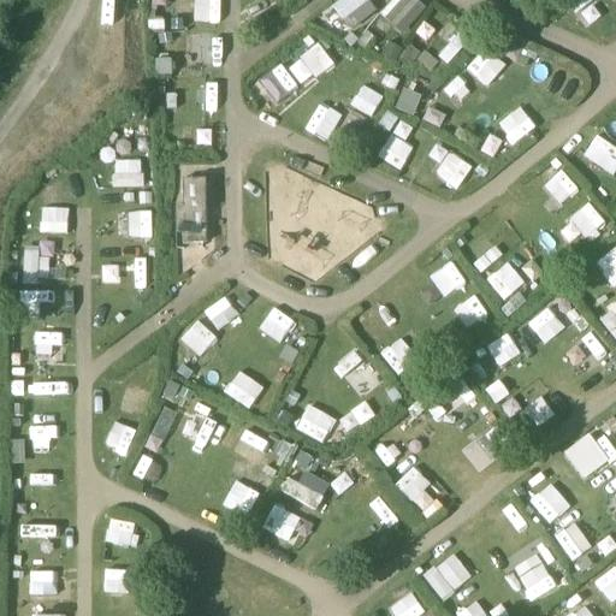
[(215,0),(176,0),(177,18),(217,16),(215,0)]
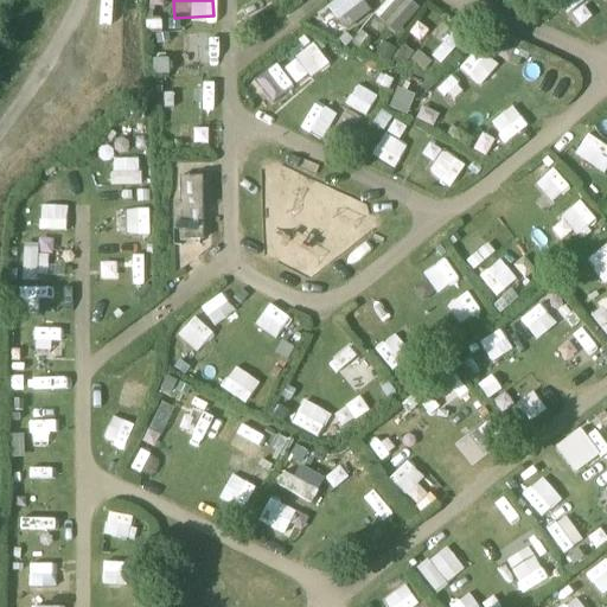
[(370,10),(363,1),(364,0),(332,0),(325,6),(346,30),(370,10)]
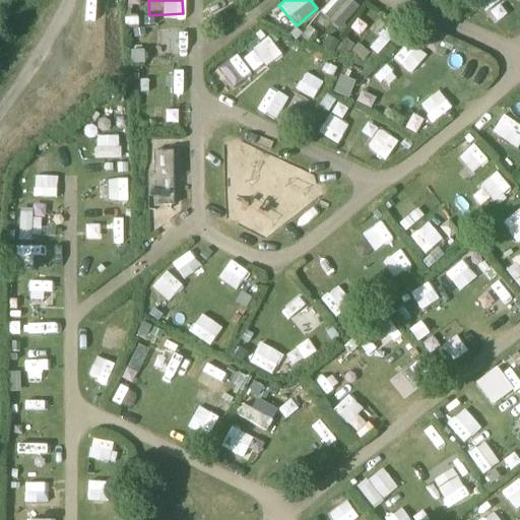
[(339,28),(361,7),(352,0),(329,0),(320,10),(339,28)]
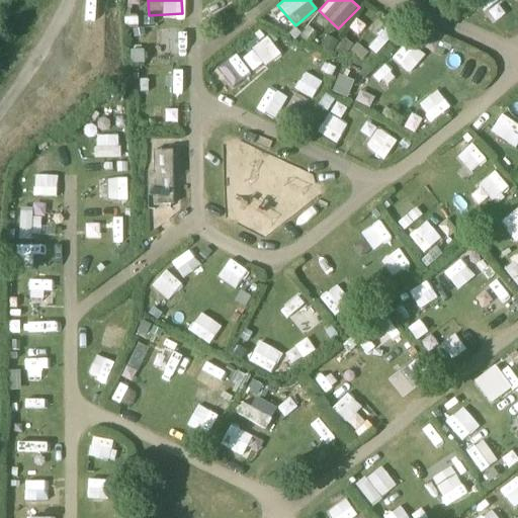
[(182,51),(181,27),(158,28),(159,52),(182,51)]
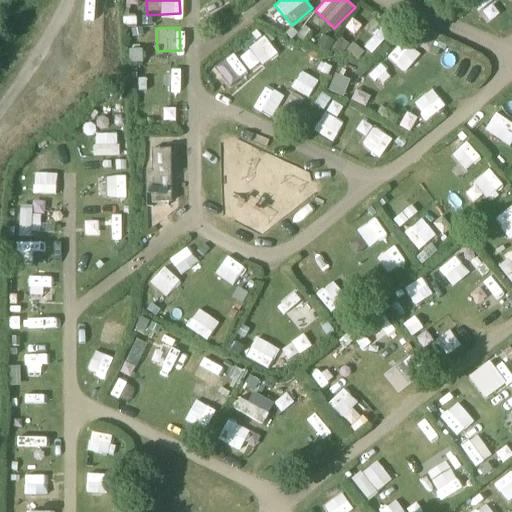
[(255,62),(271,45),(255,30),(239,47),(255,62)]
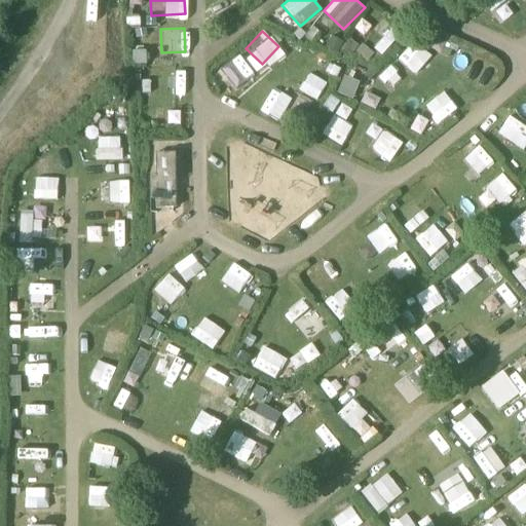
[(337,54),(343,42),(332,37),(326,48),(337,54)]
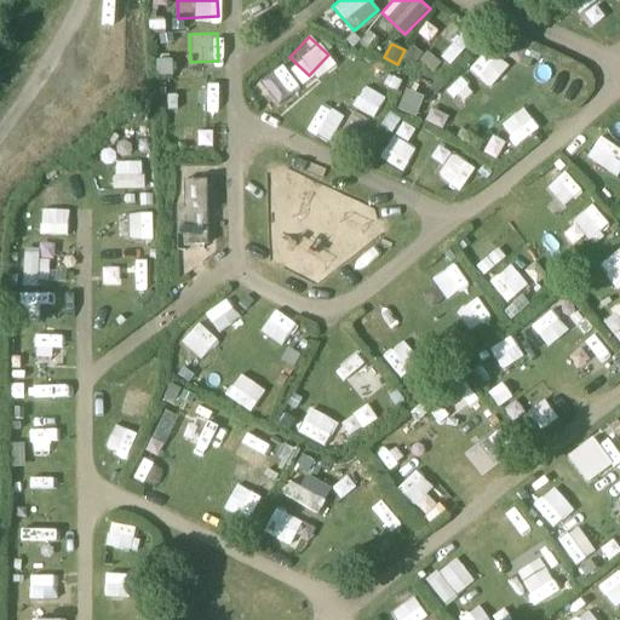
[(423,55),(412,47),(403,59),(414,67),(423,55)]
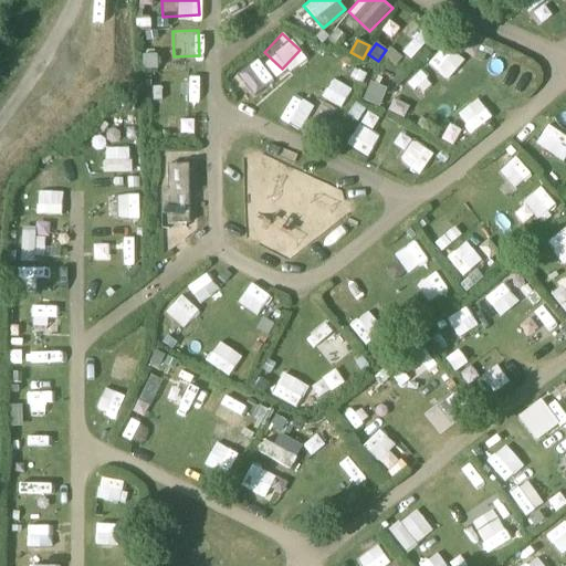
[(431,64),(454,74),(463,53),(441,43),(431,64)]
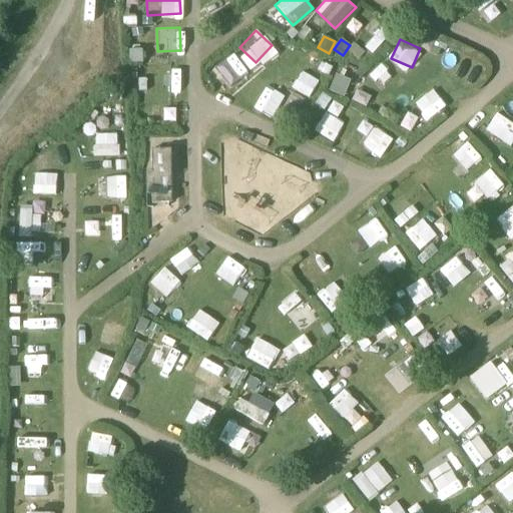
[(365,52),(354,43),(348,50),(359,59),(365,52)]
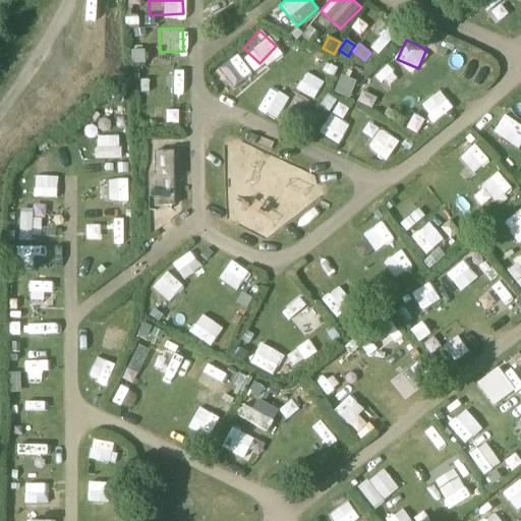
[(390,65),(379,71),(386,85),(398,79),(390,65)]
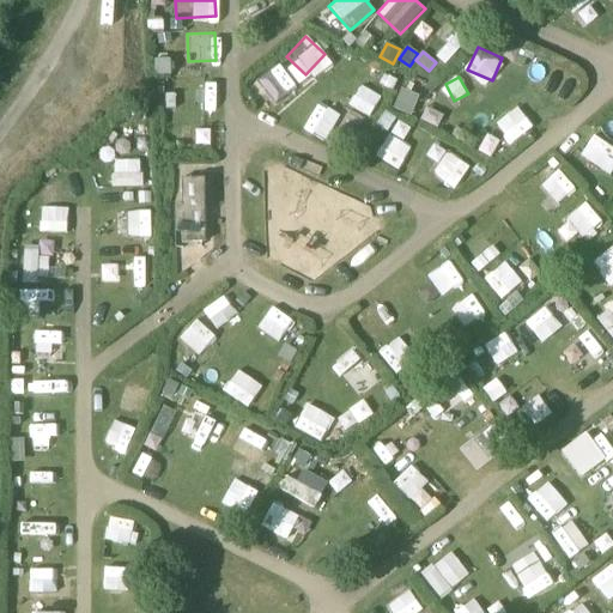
[(295,84),(279,107),(301,121),(316,98),(295,84)]
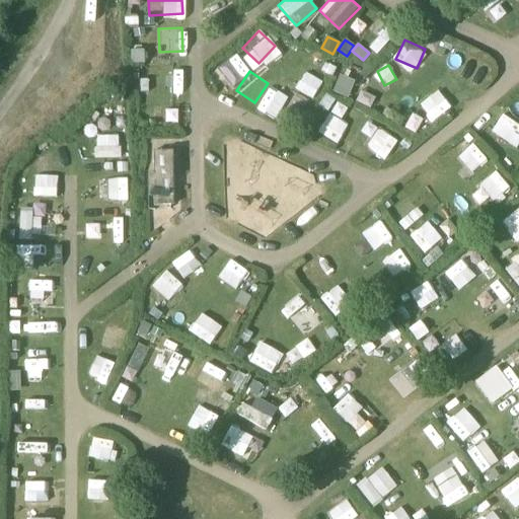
[(304,73),(295,89),(314,99),(323,83),(304,73)]
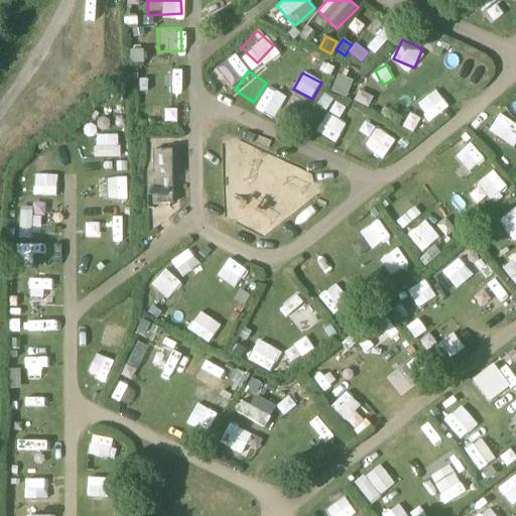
[(346,99),(353,82),(337,76),(331,93),(346,99)]
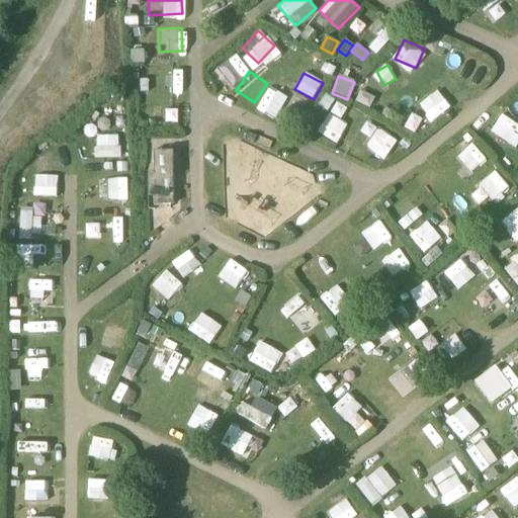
[(361,91),(358,102),(372,107),(375,96),(361,91)]
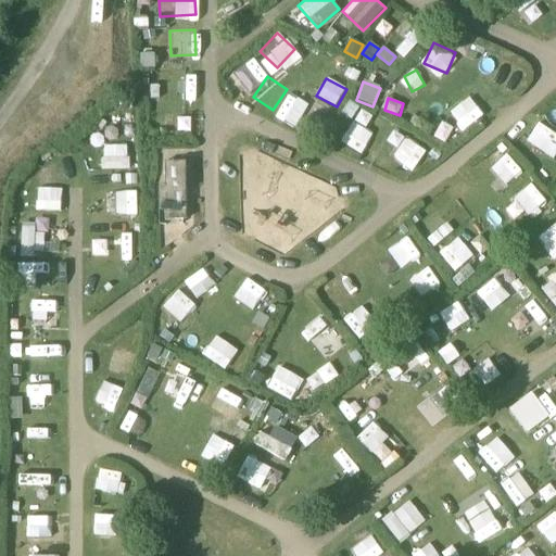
[(313,99),(304,114),(320,124),(329,109),(313,99)]
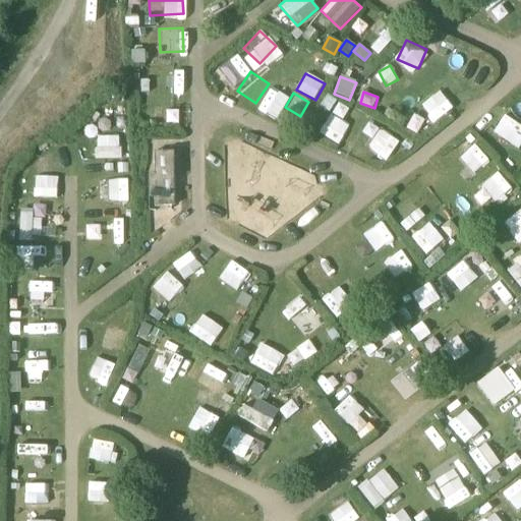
[(336,101),(327,96),(320,107),(329,113),(336,101)]
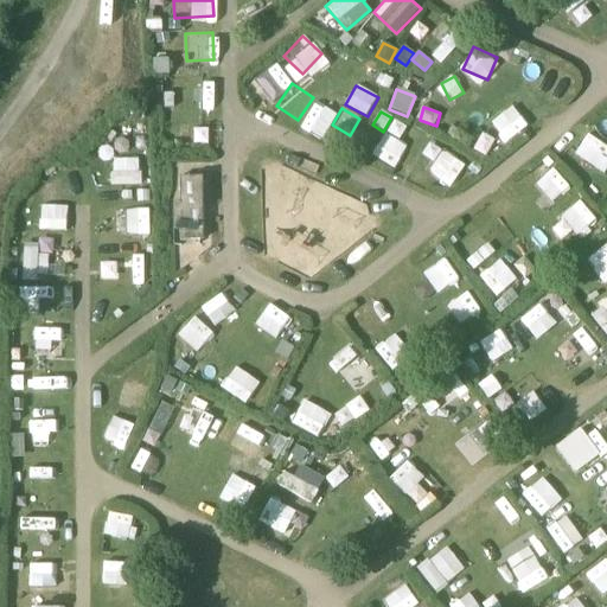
[(489,122),(502,142),(518,132),(505,113),(489,122)]
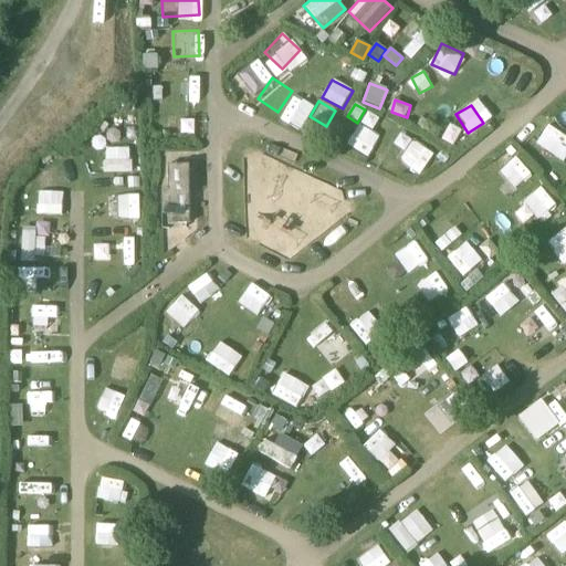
[(346,144),(367,158),(381,137),(360,123),(346,144)]
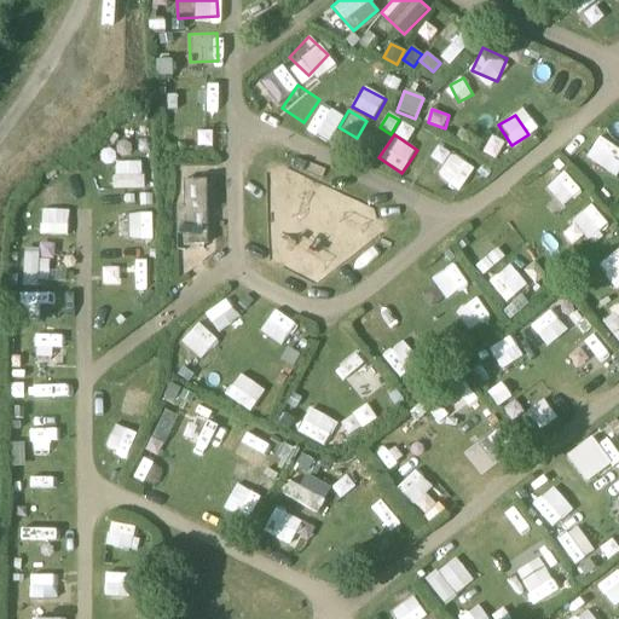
[(444,162),(435,175),(460,190),(474,166),(439,144),(433,156),(444,162)]
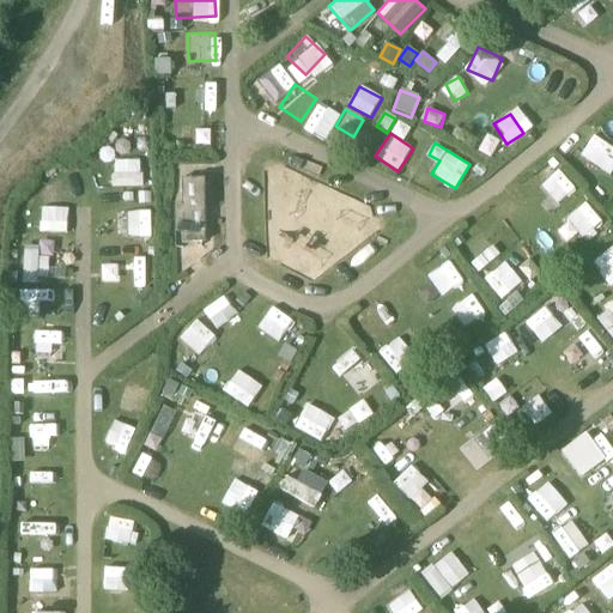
[(612,161),(596,143),(588,150),(610,174),(612,169),(612,161)]
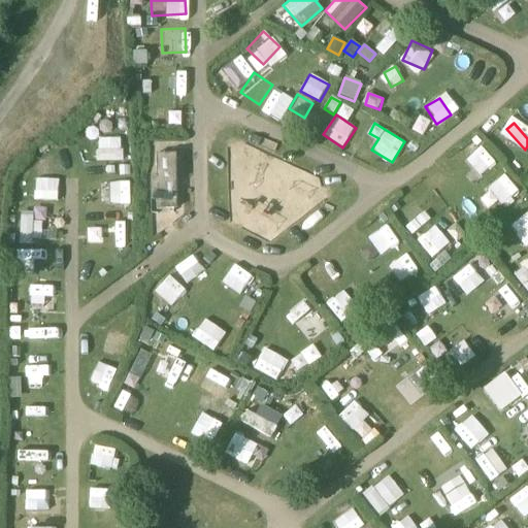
[(95,161),(121,161),(122,139),(96,138),(95,161)]
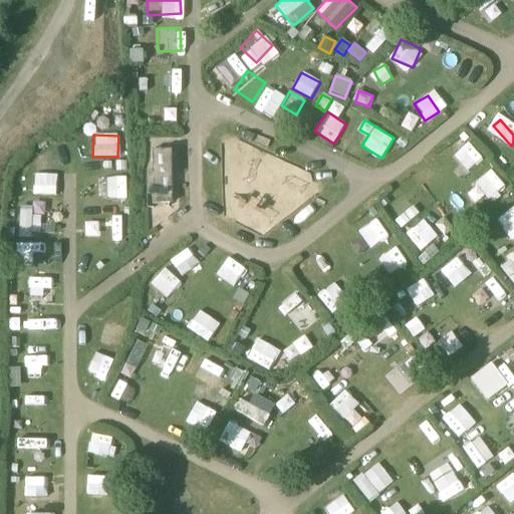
[(464,176),(482,160),(465,142),(448,158),(464,176)]
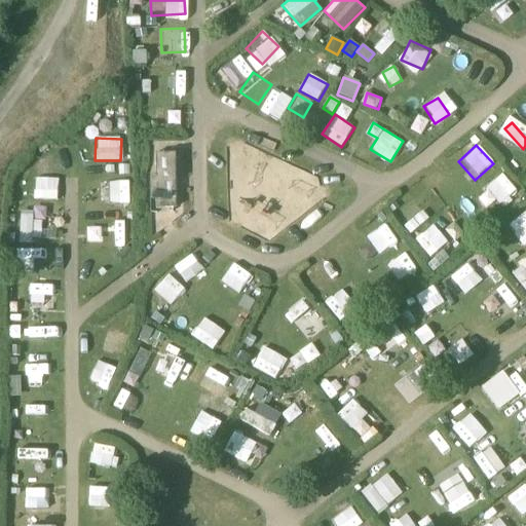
[(42,180),(60,170),(50,153),(32,164),(42,180)]
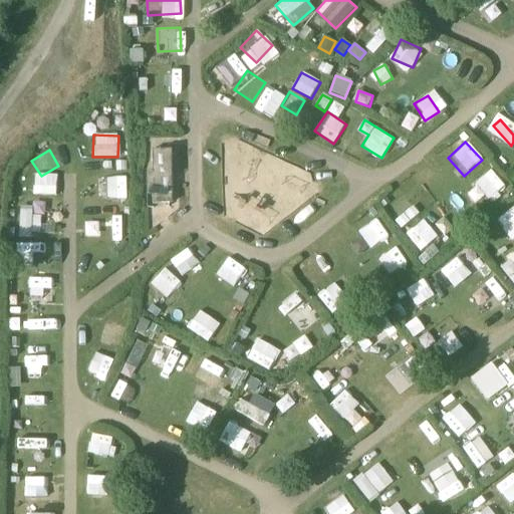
[(151,151),(151,163),(151,202),(169,202),(169,151),(151,151)]
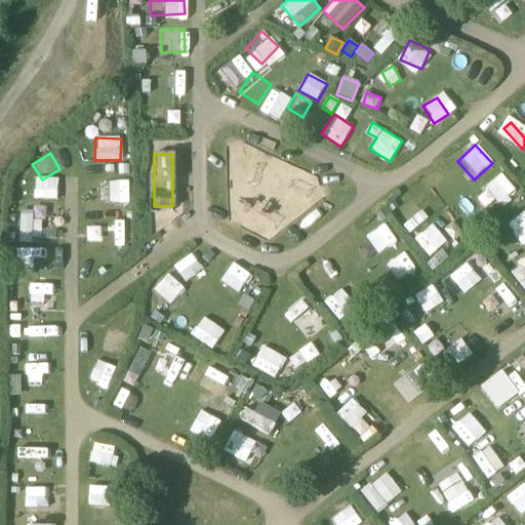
[(481,192),(497,210),(519,192),(502,173),(481,192)]
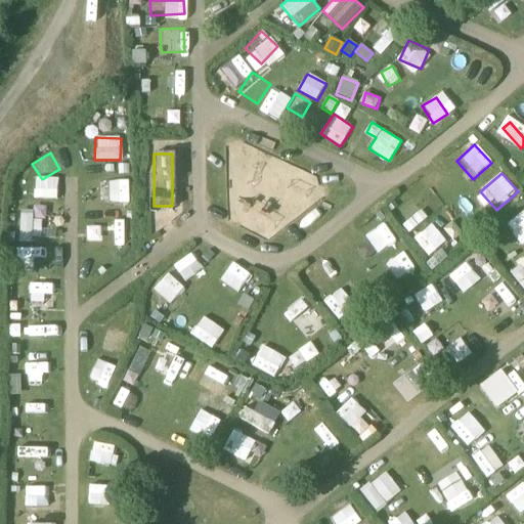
[(128,200),(127,176),(105,177),(106,200),(128,200)]
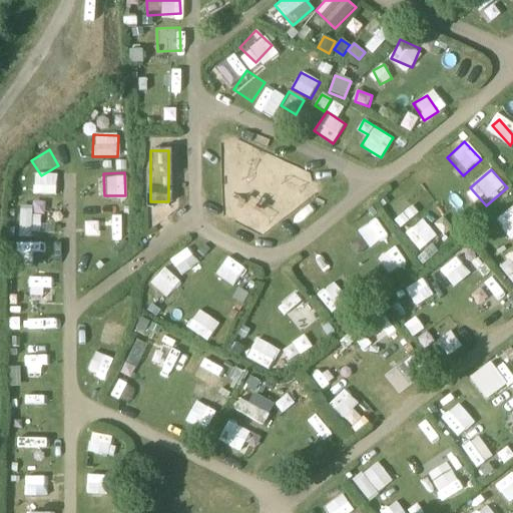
[(512,239),(512,237),(512,205),(496,219),(512,239)]
